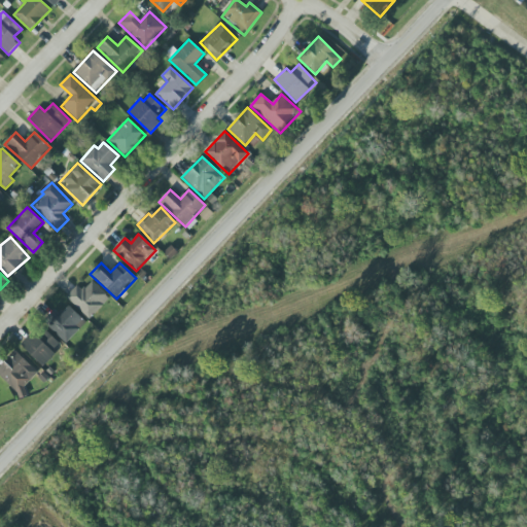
[(90,319),(110,297),(93,281),(83,290),(77,285),(66,297),(90,319)]
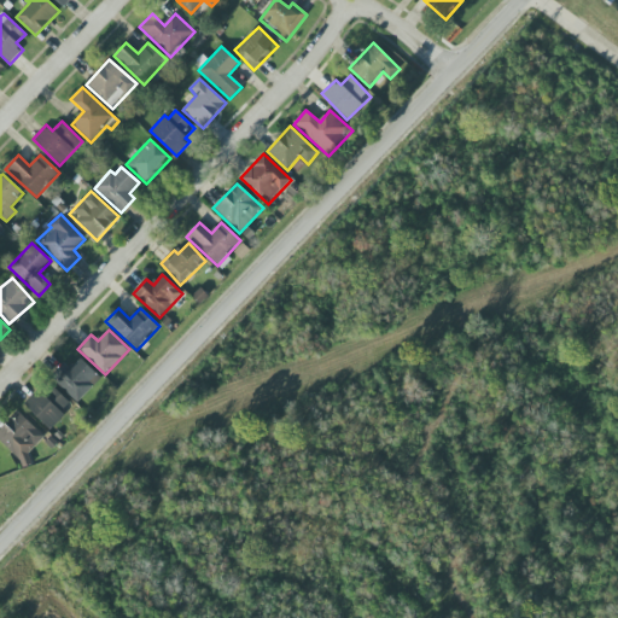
[(65,365),(52,377),(76,402),(101,379),(81,359),(70,368),(65,365)]
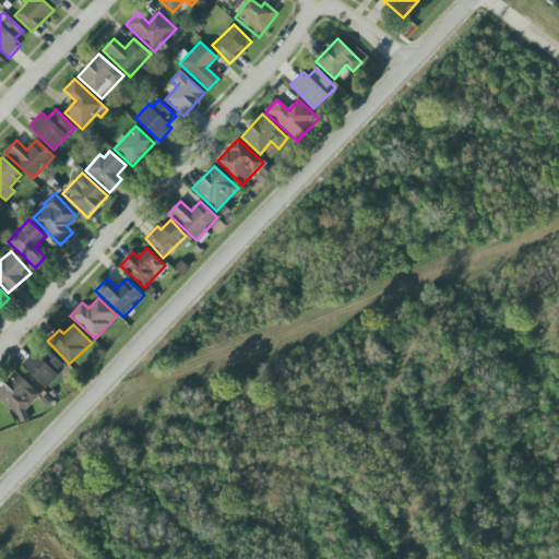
[(64,366),(49,352),(44,357),(36,351),(22,367),(45,388),(64,366)]
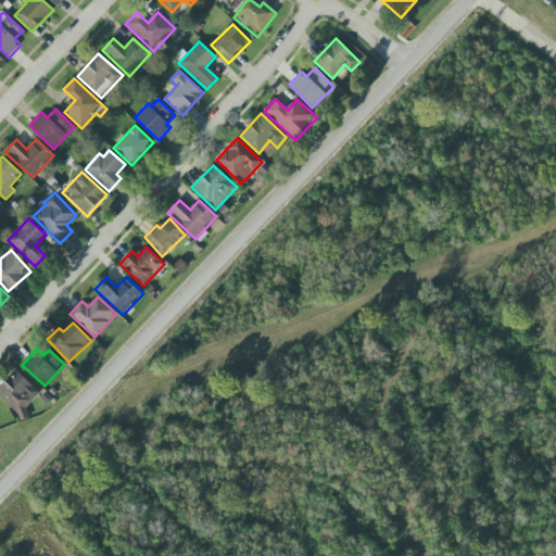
[(40,393),(15,370),(0,386),(0,397),(20,415),(40,393)]
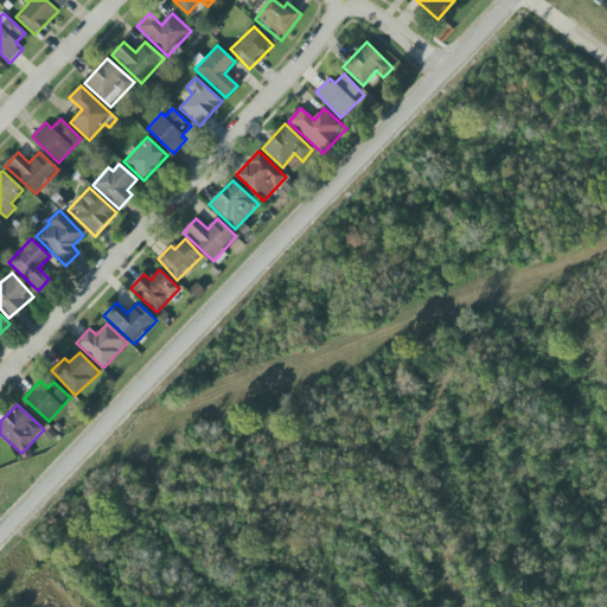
All buildings are outlined.
